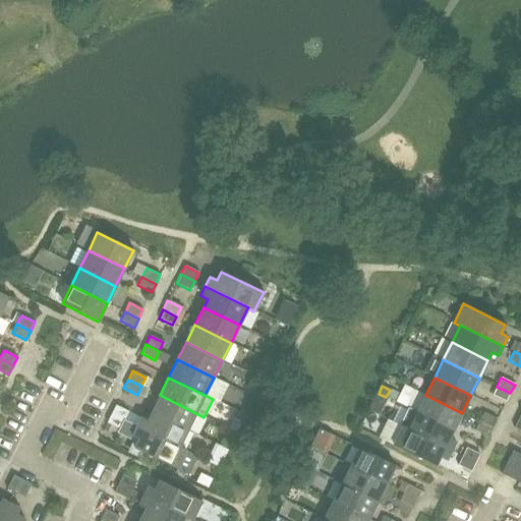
[(510,393),(497,387),(493,396),(506,402),(510,393)]
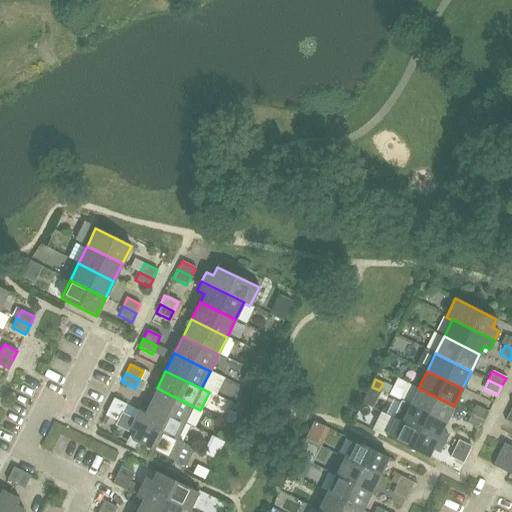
[(192,406),(157,388),(148,405),(184,423),(192,406)]
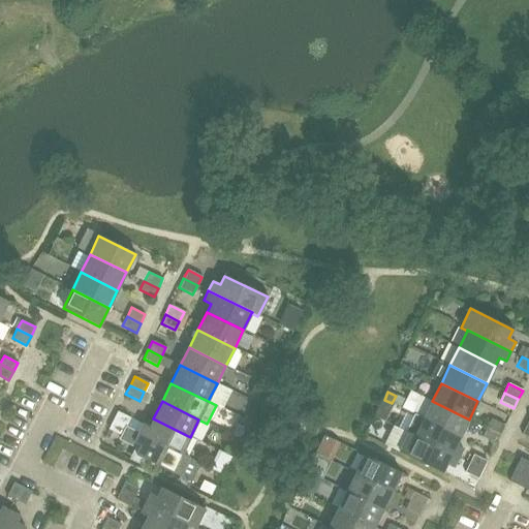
[(469,419),(432,401),(424,418),(460,437),(469,419)]
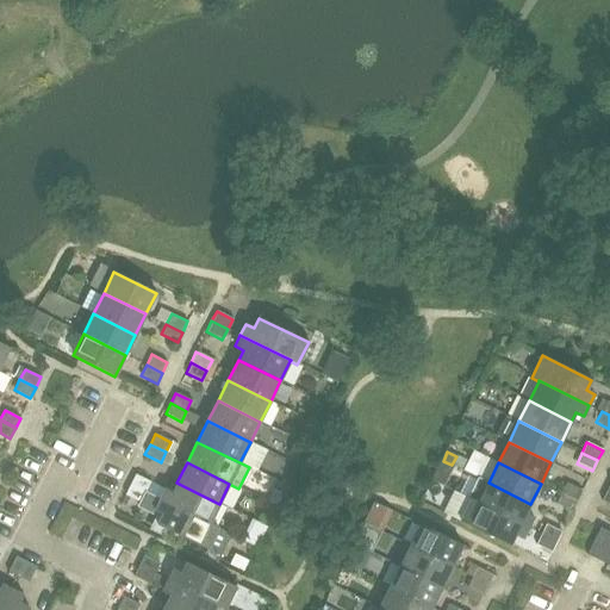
[(135,474),(129,485),(144,493),(150,483),(135,474)]
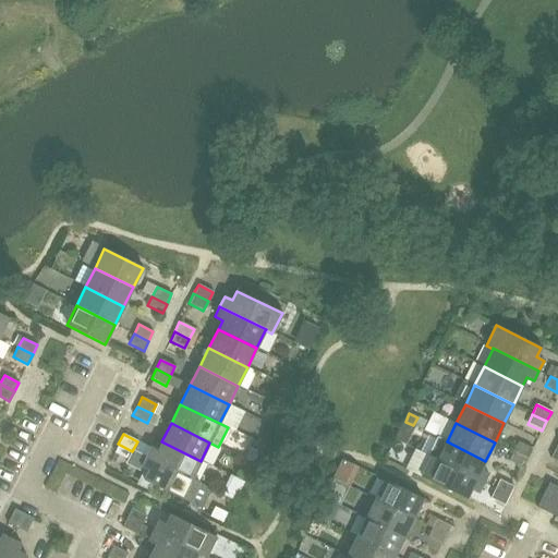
[(481,470),(485,461),(447,441),(437,437),(428,456),(431,457),(437,460),(437,461),(483,483),(487,473),(481,470)]
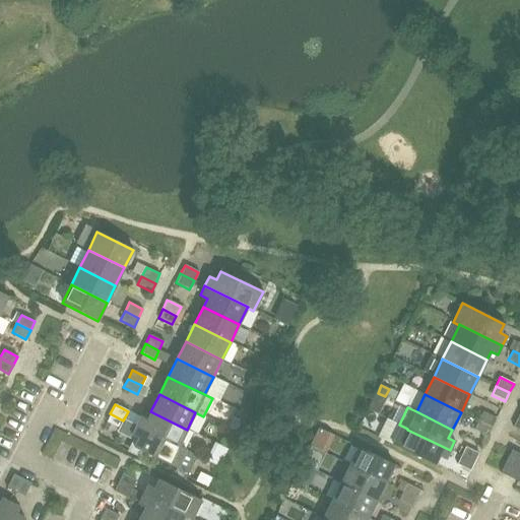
[(187,430),(150,411),(146,419),(140,416),(135,426),(178,447),(179,446),(187,430)]
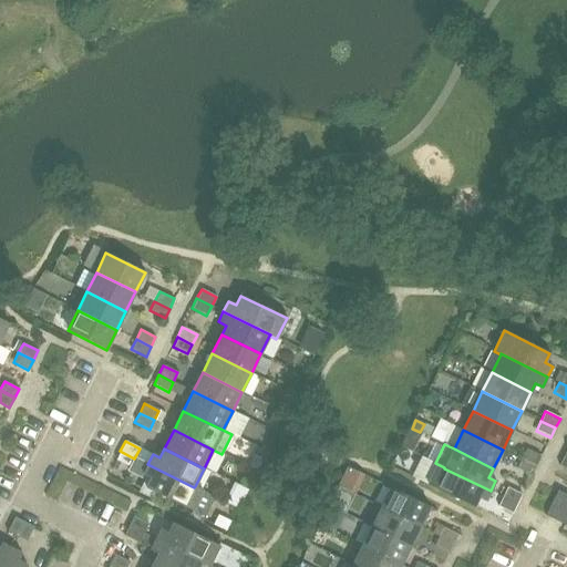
[(526,449),(522,459),(536,466),(542,456),(526,449)]
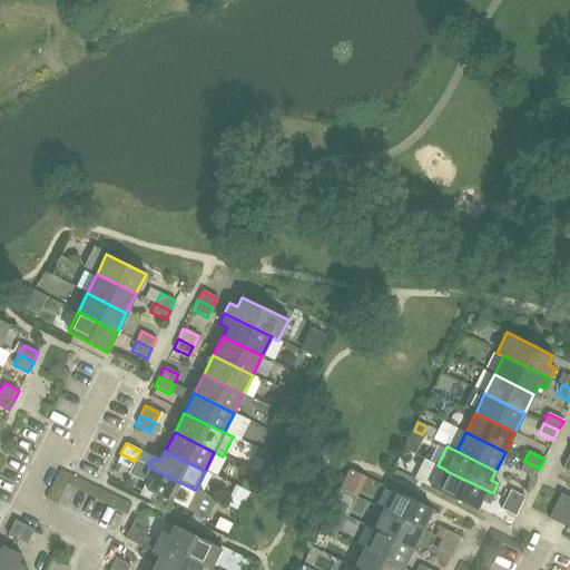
[(135,461),(120,453),(116,463),(130,470),(135,461)]
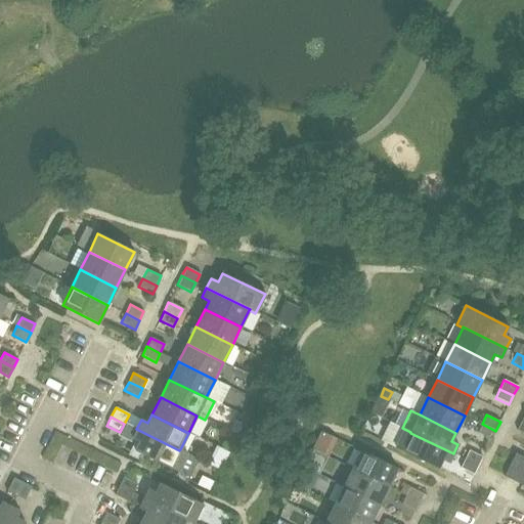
[(238,431),(242,426),(234,422),(230,431),(237,435),(238,431)]
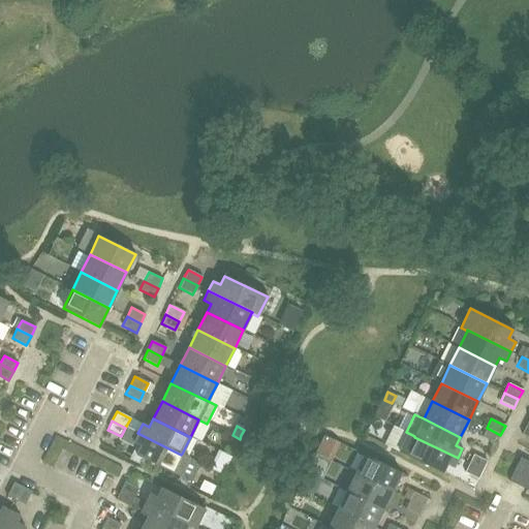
[(496,443),(500,435),(487,428),(483,437),(496,443)]
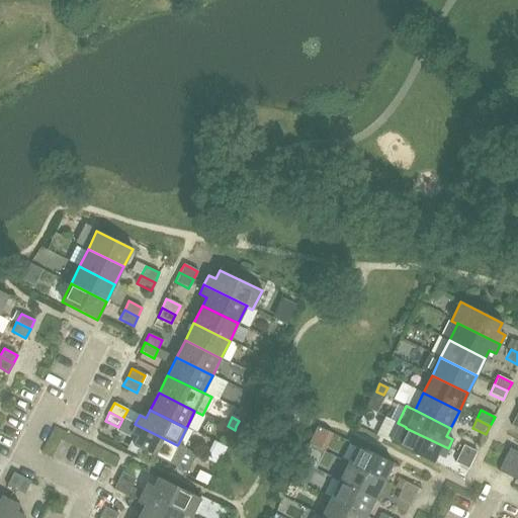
[(194,453),(184,448),(184,447),(178,444),(177,445),(135,424),(131,434),(138,437),(133,445),(175,466),(174,469),(184,473),(194,453)]
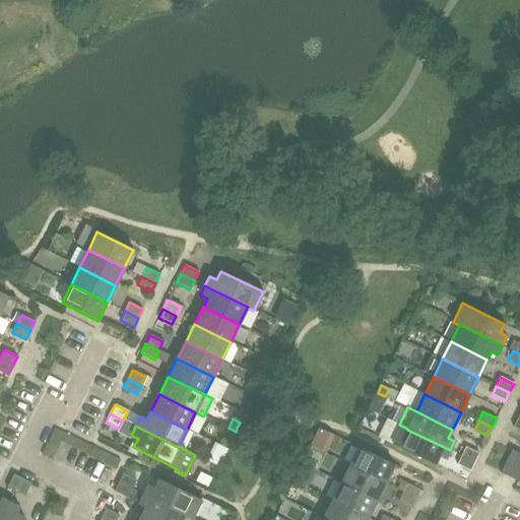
[(445,460),(450,450),(407,430),(407,429),(401,426),(392,445),(434,465),(439,457),(445,460)]
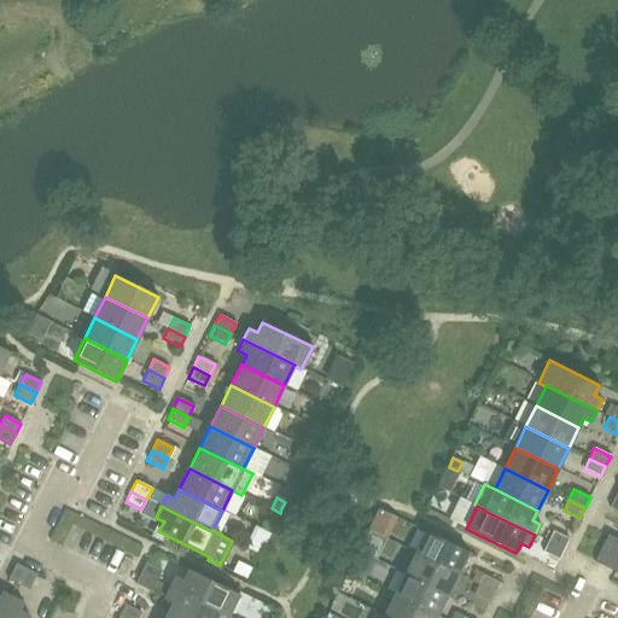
[(385,538),(396,517),(389,513),(380,509),(369,530),(378,535),(385,538)]
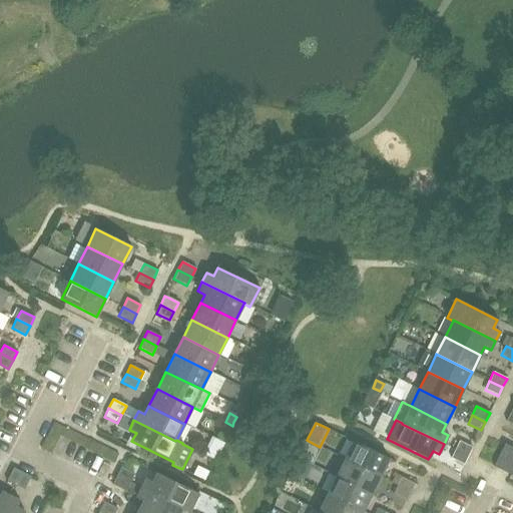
[(459,441),(455,449),(468,456),(473,447),(459,441)]
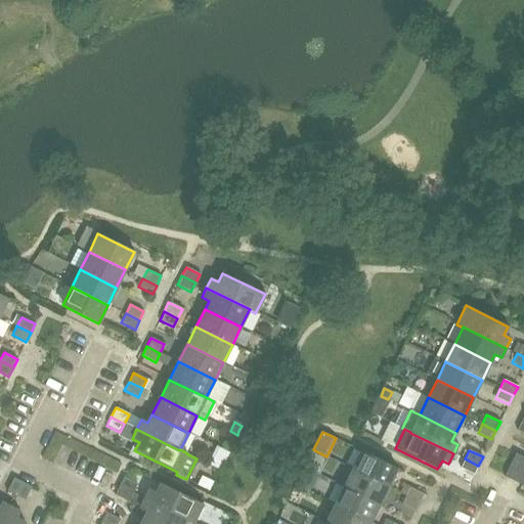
[(388,487),(397,469),(360,451),(351,469),(388,487)]
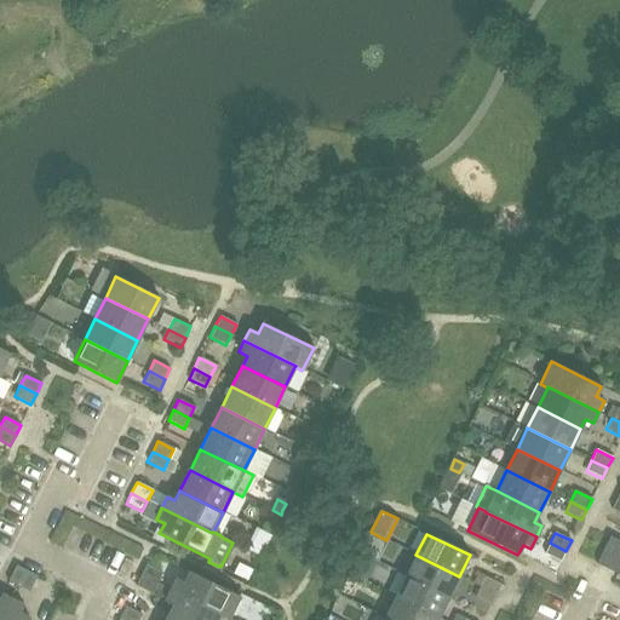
[(619,574),(619,540),(609,537),(609,538),(596,563),(618,574),(619,574)]
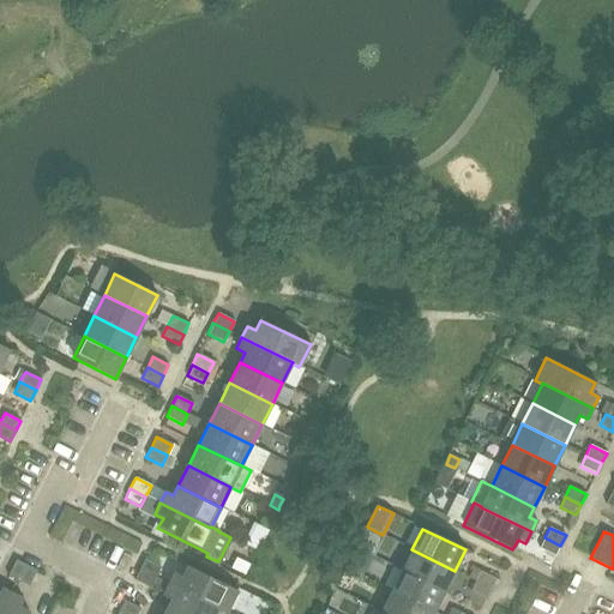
[(560,546),(545,537),(539,548),(555,557),(560,546)]
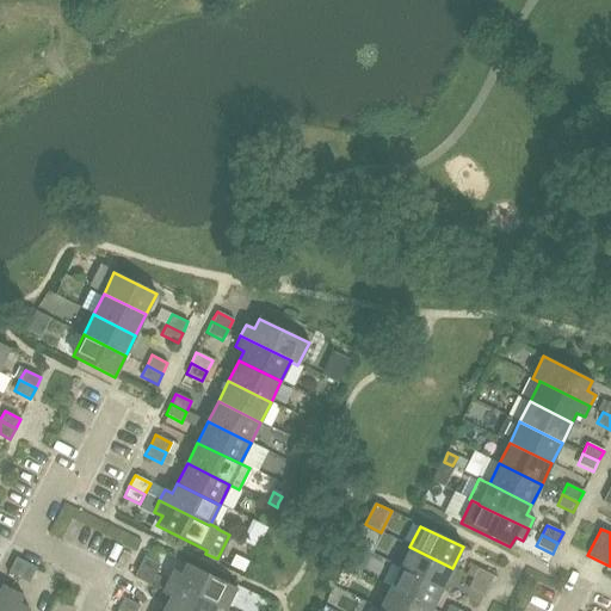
[(356,543),(350,555),(359,561),(366,548),(356,543)]
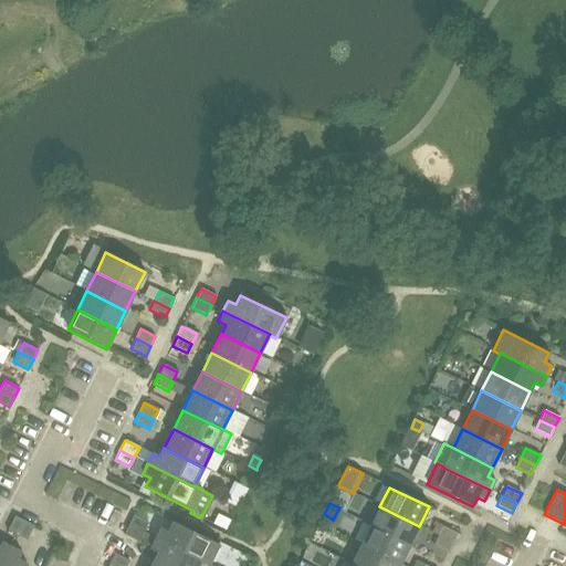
[(409,545),(419,526),(379,506),(370,526),(409,545)]
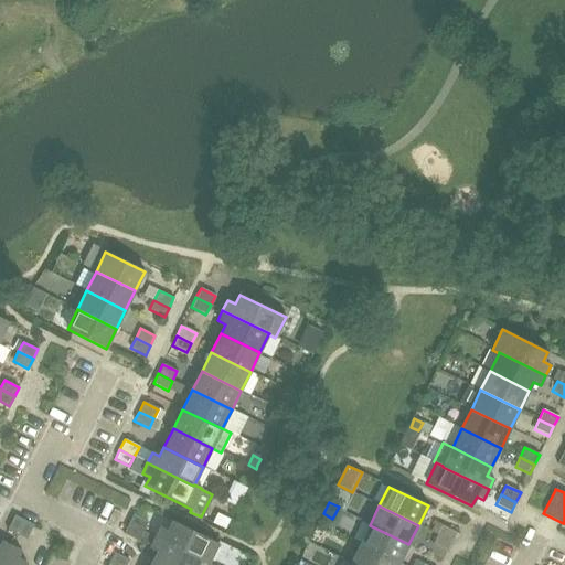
[(128,523),(142,531),(148,521),(132,514),(128,523)]
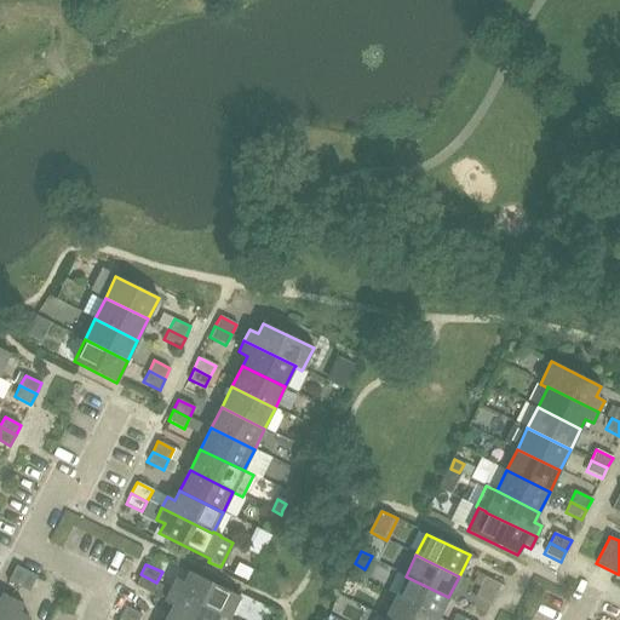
[(18,586),(27,570),(16,566),(7,581),(18,586)]
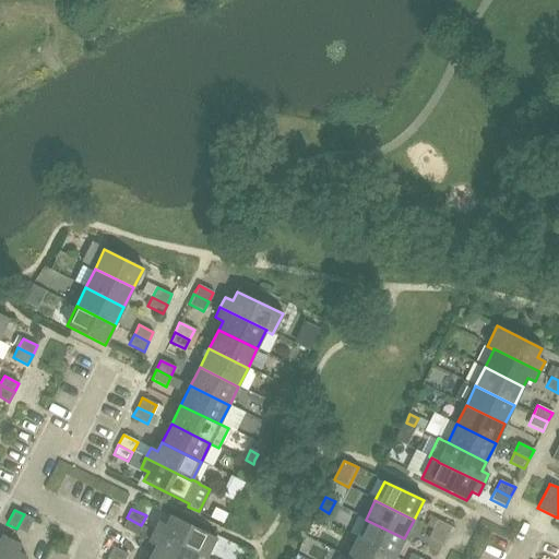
[(33,519),(24,514),(16,528),(26,534),(33,519)]
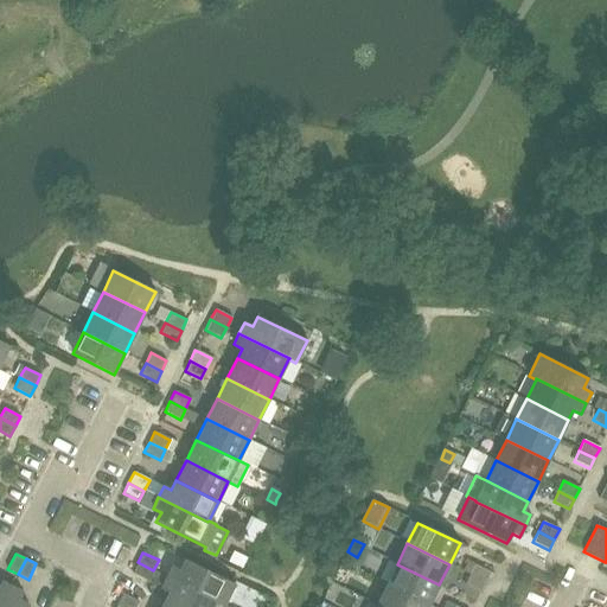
[(235,585),(185,560),(180,569),(172,566),(166,576),(216,601),(216,602),(224,606),(235,585)]
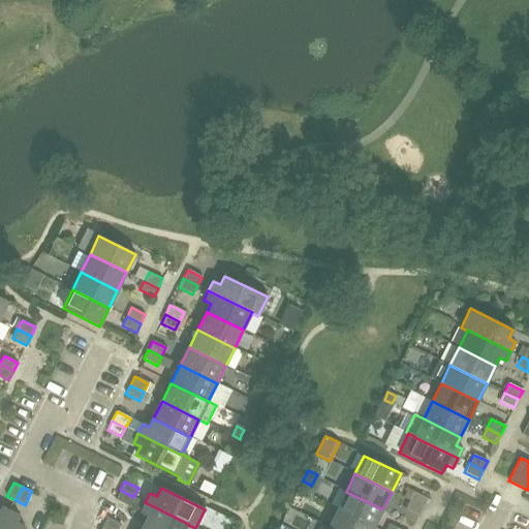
[(133,497),(120,490),(116,499),(129,506),(133,497)]
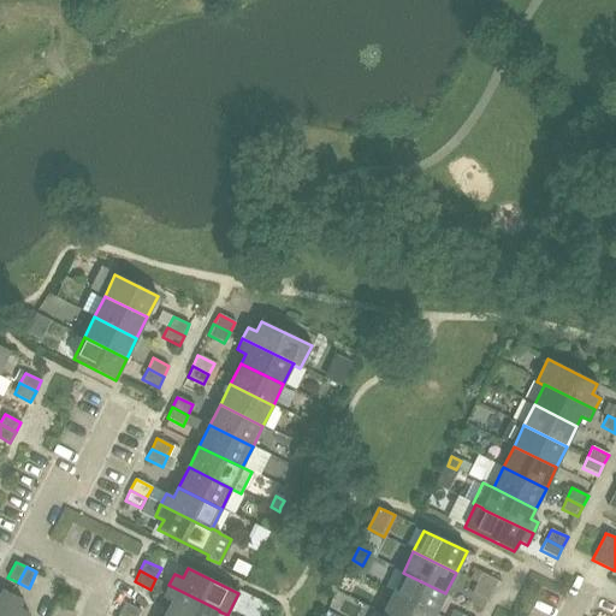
[(445,593),(403,573),(392,593),(436,615),(445,593)]
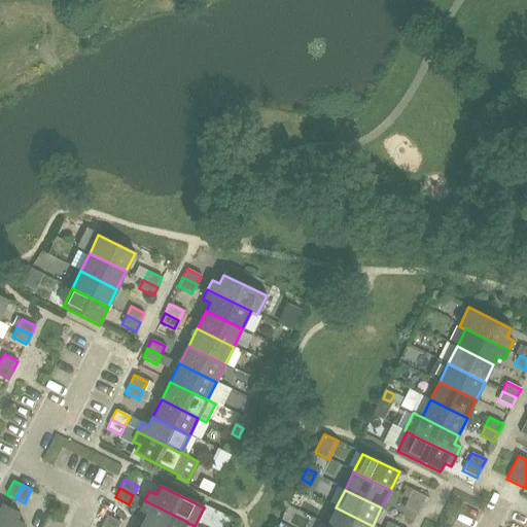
[(412,490),(408,498),(421,505),(425,497),(412,490)]
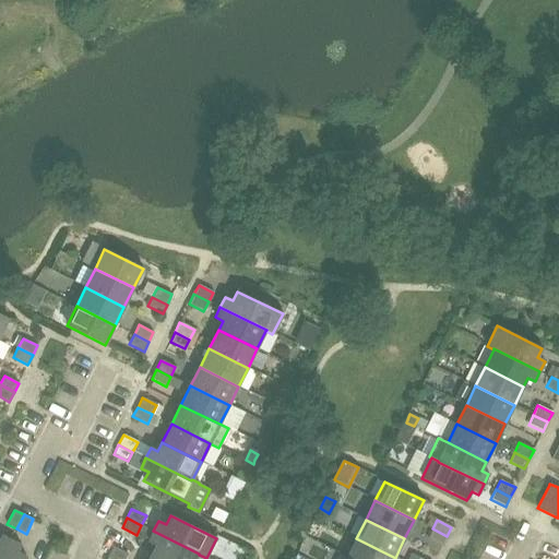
[(447,536),(432,528),(427,539),(442,546),(447,536)]
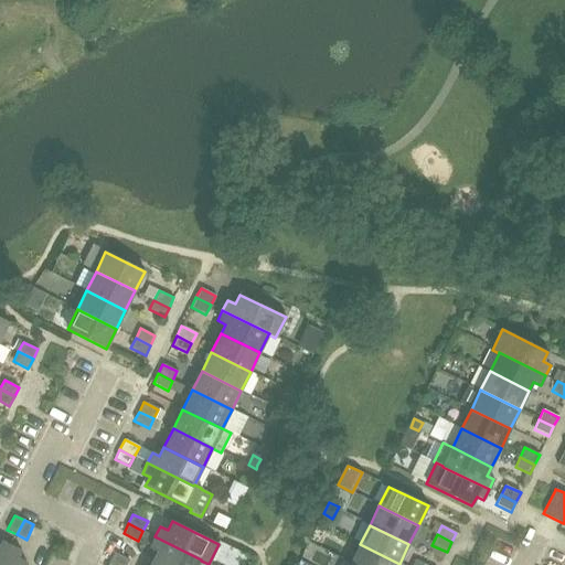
[(163,564),(199,564),(201,561),(201,560),(155,536),(150,547),(157,551),(152,560),(163,564)]
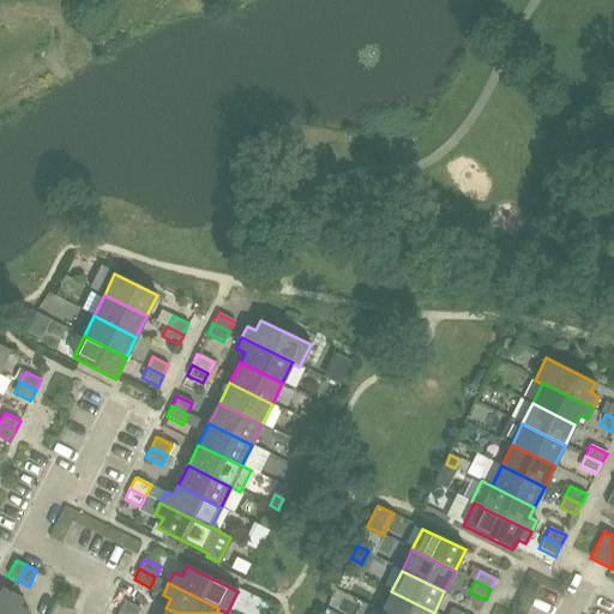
[(0,613),(1,613),(12,594),(1,589),(0,589),(0,613)]
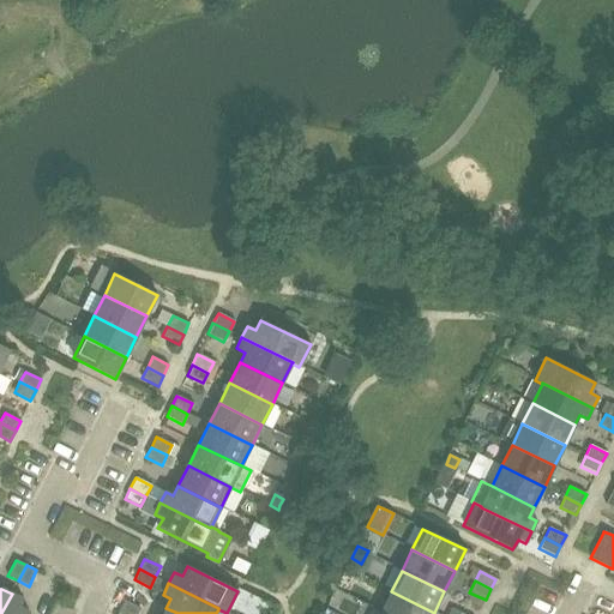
[(385,613),(433,613),(434,613),(391,591),(381,612),(385,613)]
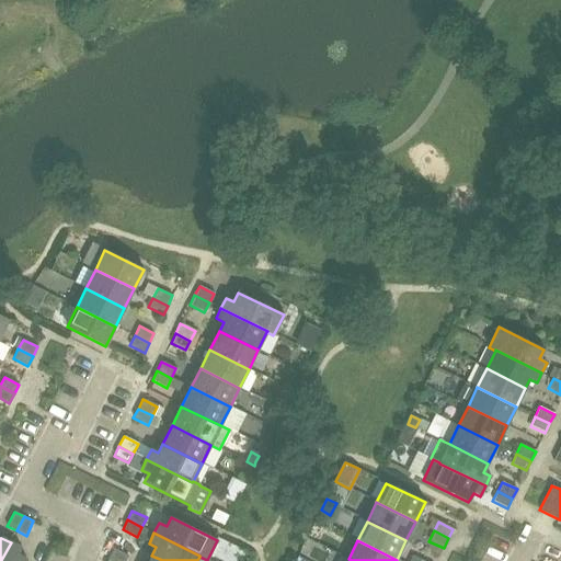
[(25,560),(26,560),(18,556),(21,548),(11,542),(1,560),(25,560)]
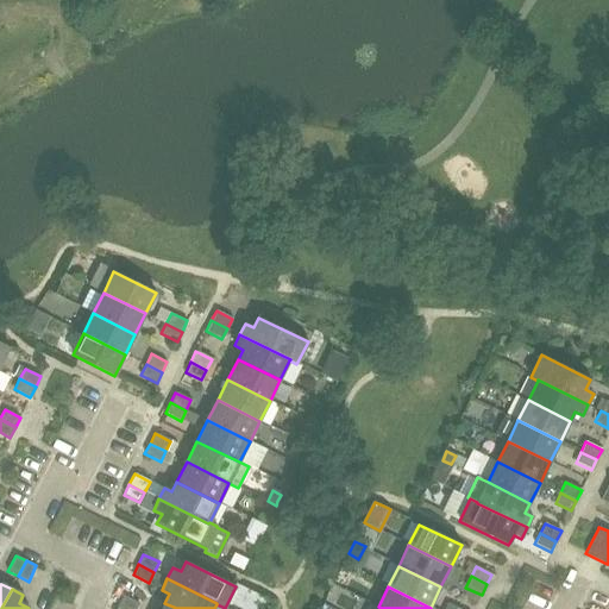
[(118,606),(125,608),(136,608),(139,603),(123,595),(118,606)]
